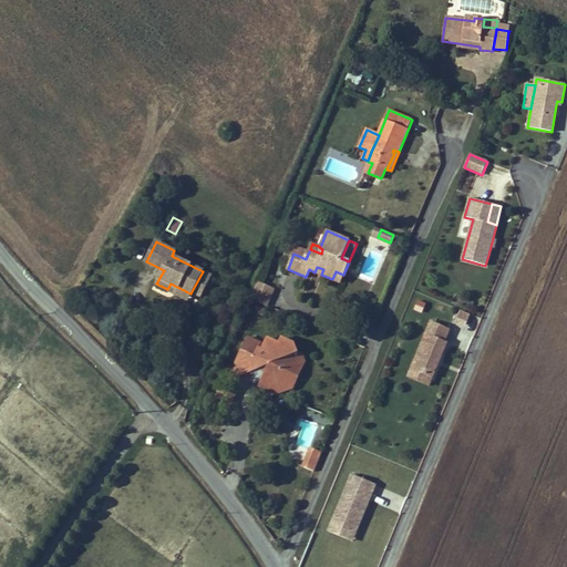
[(306,259),(309,251),(297,247),(294,254),(306,259)]
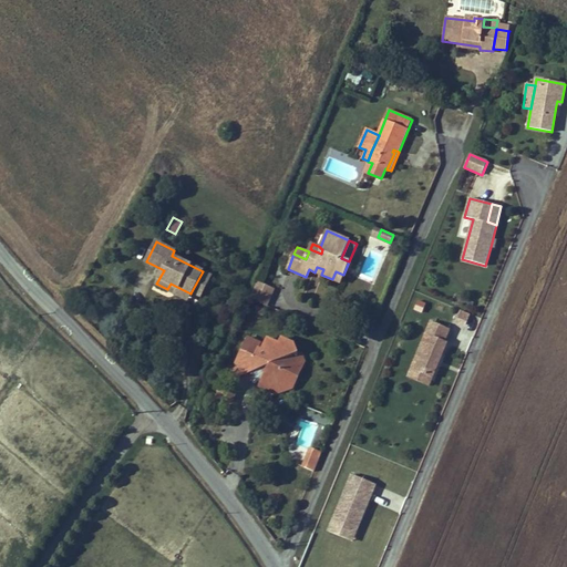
[(200,296),(212,276),(203,271),(192,291),(200,296)]
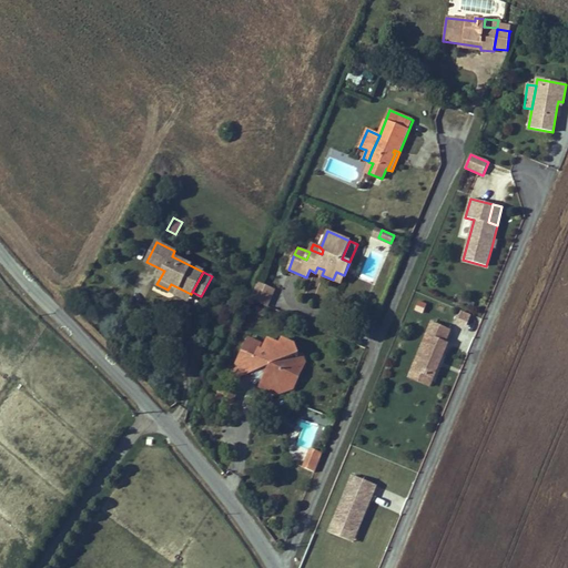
[(344,275),(336,272),(333,280),(341,283),(344,275)]
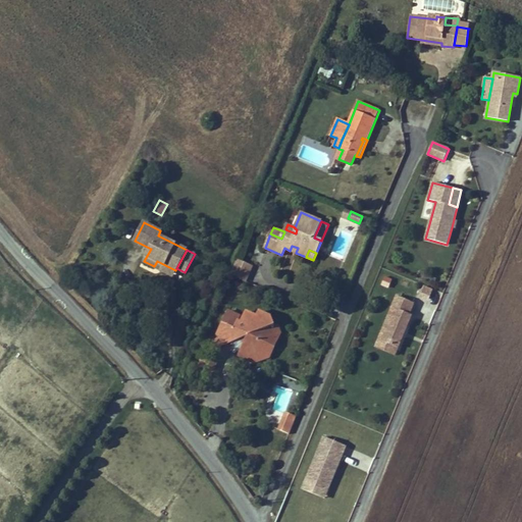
[(238,260),(230,276),(248,282),(254,267),(238,260)]
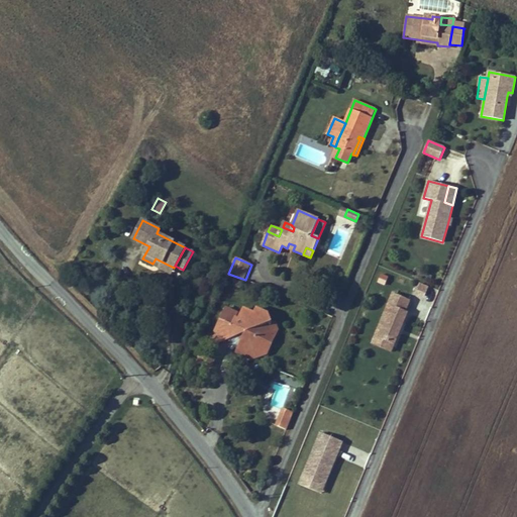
[(174,268),(156,259),(152,264),(172,274),(174,268)]
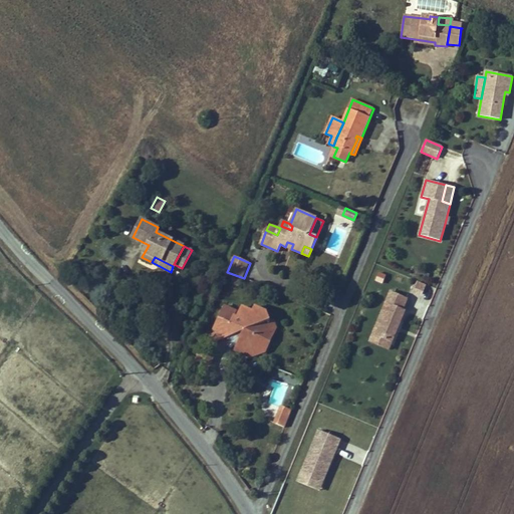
[(377,271),(374,281),(383,283),(387,274),(377,271)]
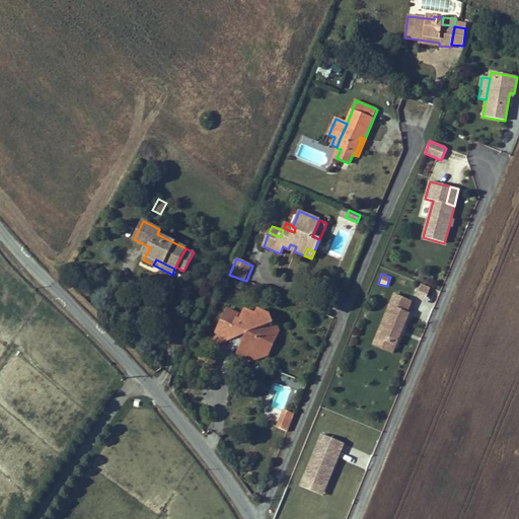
[(427,295),(430,287),(422,284),(419,292),(427,295)]
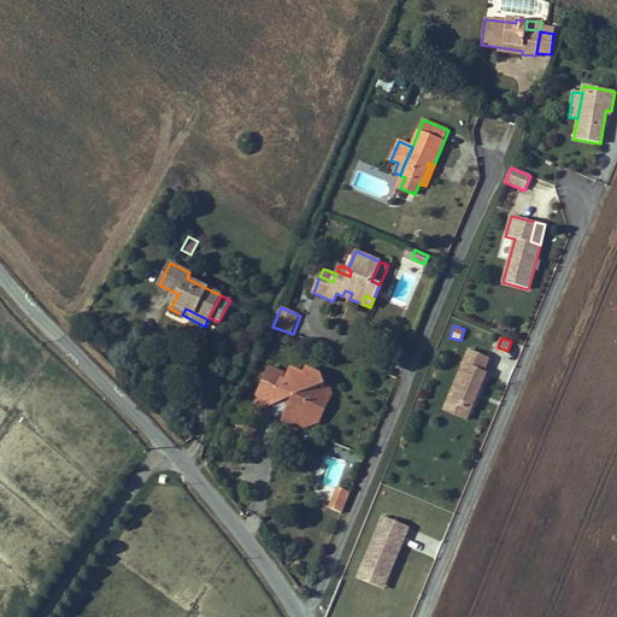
[(470,411),(487,372),(483,371),(489,358),(470,350),(448,401),(470,411)]
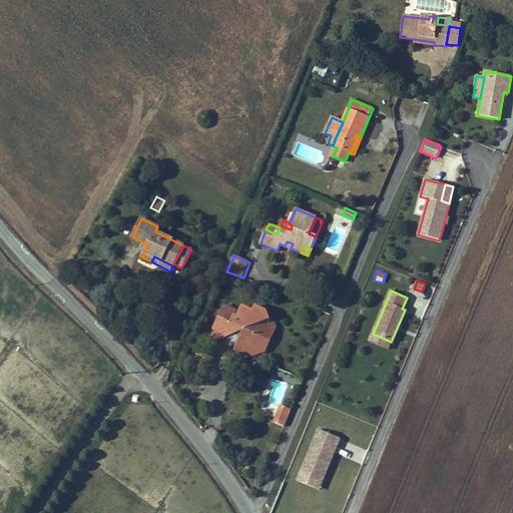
[(259,327),(260,324),(270,320),(267,311),(255,306),(252,311),(242,306),(237,317),(234,316),(231,323),(219,317),(206,345),(233,334),(236,333),(244,330),(240,338),(239,341),(234,351),(242,354),(244,349),(251,346),(252,351),(264,346),(262,341),(267,330),(259,327)]
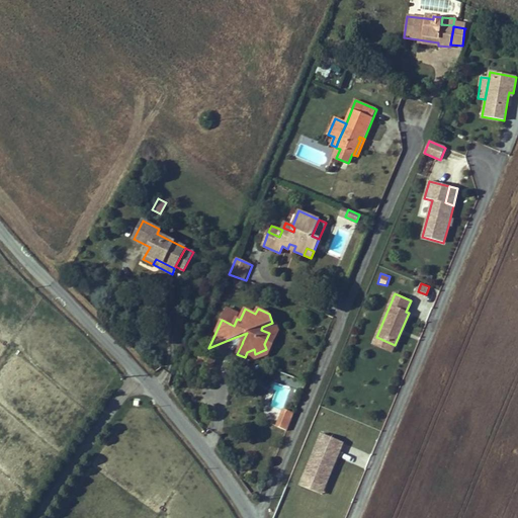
[(252,360),(268,354),(279,330),(275,322),(272,323),(262,327),(261,330),(269,333),(264,344),(266,349),(255,354),(254,349),(247,352),(245,357),(252,360)]
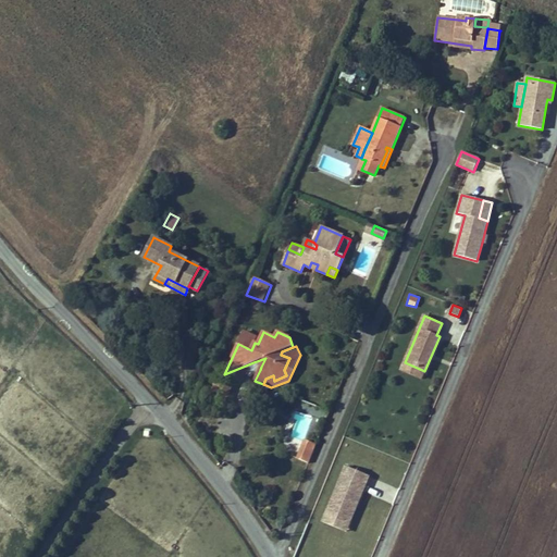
[(424,371),(405,362),(401,370),(422,379),(424,371)]
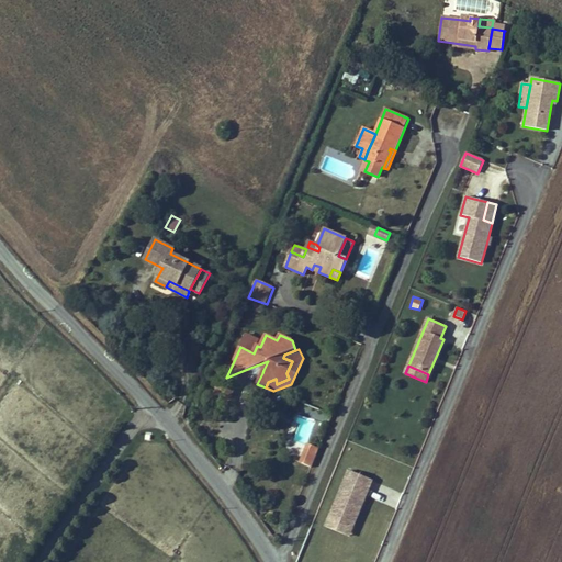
[(228,405),(233,391),(216,386),(212,401),(228,405)]
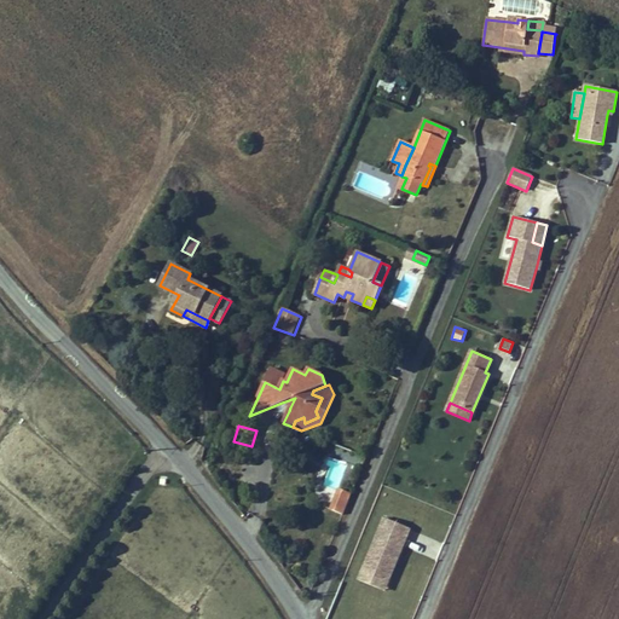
[(324,487),(341,487),(342,463),(353,463),(354,456),(323,455),(323,462),(325,462),(324,487)]
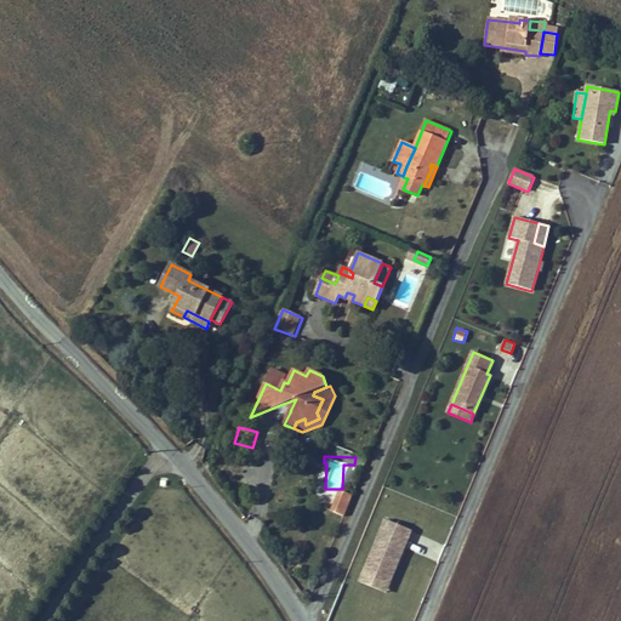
[(343,517),(353,495),(341,490),(332,512),(343,517)]
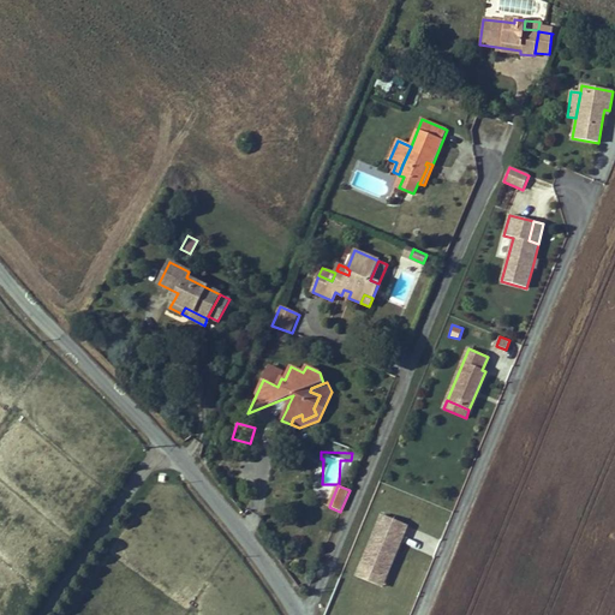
[(393,561),(407,525),(382,515),(359,568),(382,578),(387,566),(384,565),(388,559),(393,561)]
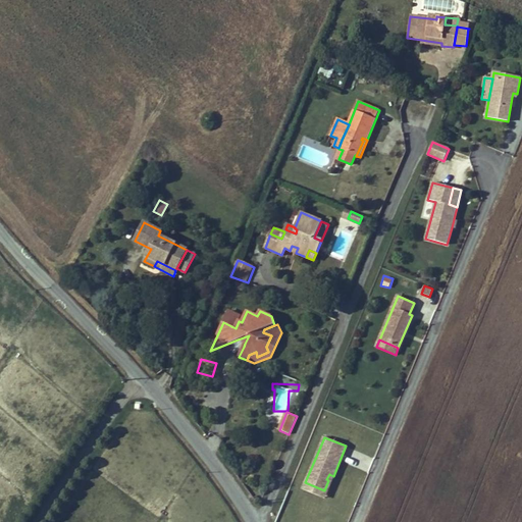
[(324,490),(305,482),(303,488),(324,498),(333,476),(329,474),(326,479),(328,480),(324,490)]
